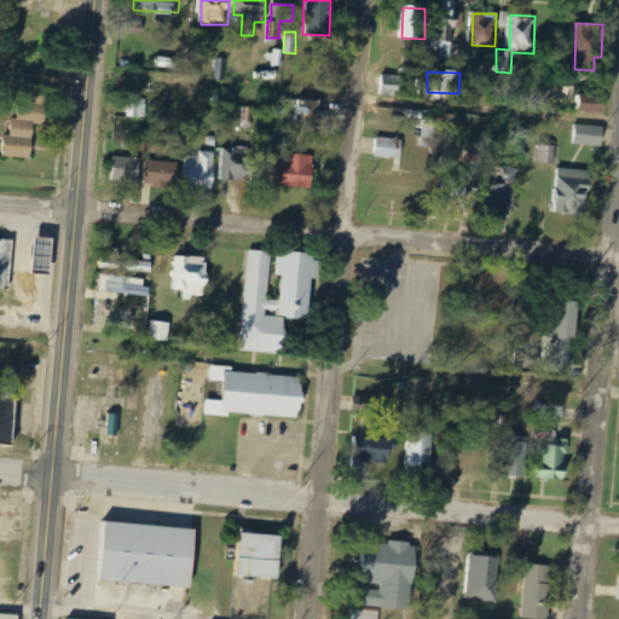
[(381,96),(404,97),(405,76),(382,75),(381,96)]
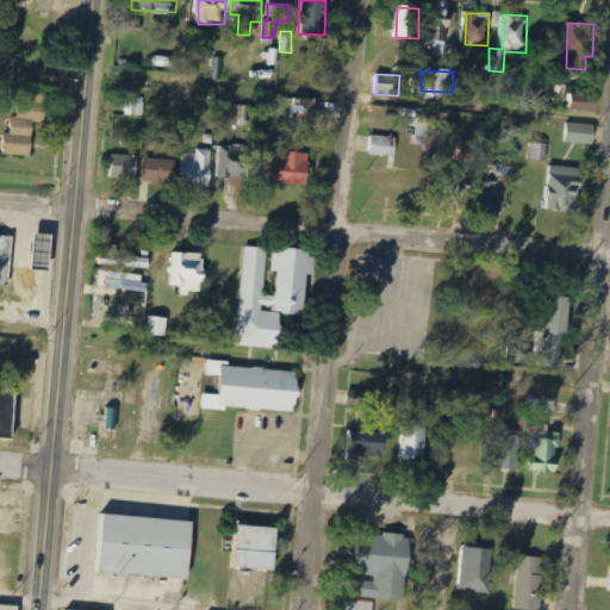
[(566,85),(554,85),(554,101),(566,103),(566,85)]
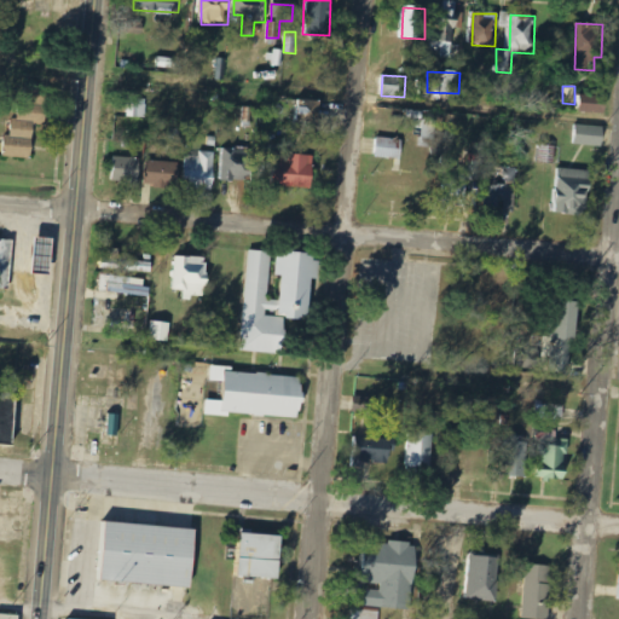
[(4,157),(34,158),(35,123),(45,125),(46,103),(40,103),(41,88),(32,87),(30,102),(21,102),(19,119),(13,119),(12,136),(6,136),(4,157)]
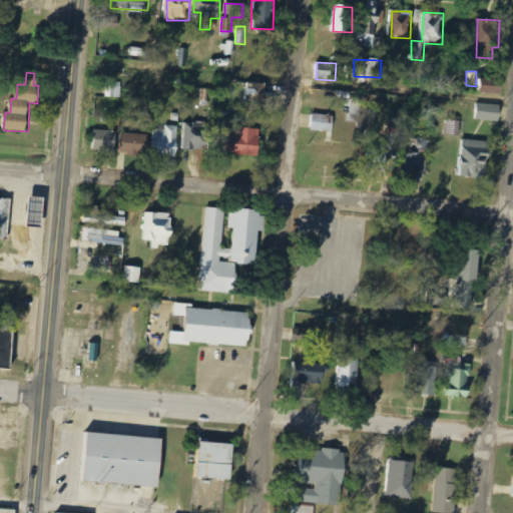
[(120,98),(121,78),(107,77),(106,97),(120,98)]
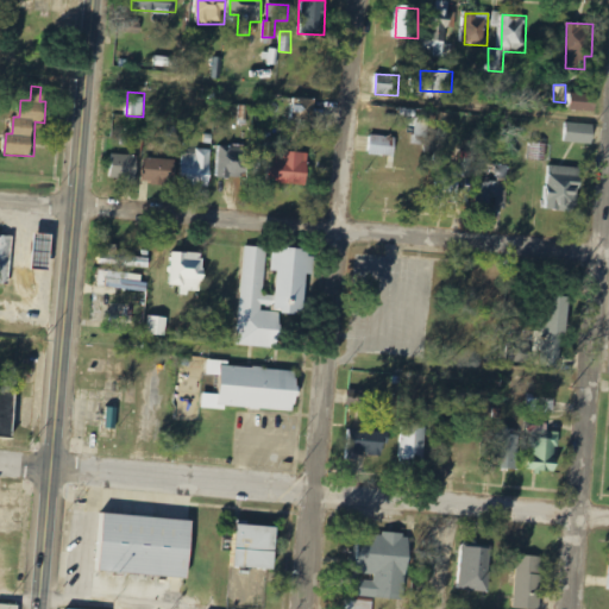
[(567,108),(596,112),(597,95),(569,93),(567,108)]
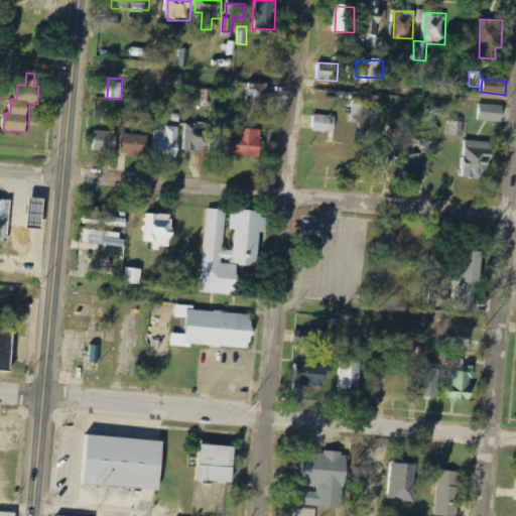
[(247,102),(266,103),(267,86),(248,85),(247,102)]
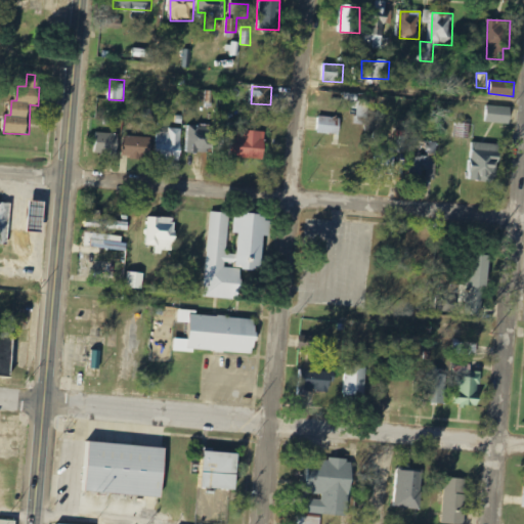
[(112,99),(97,100),(98,120),(113,119),(112,99)]
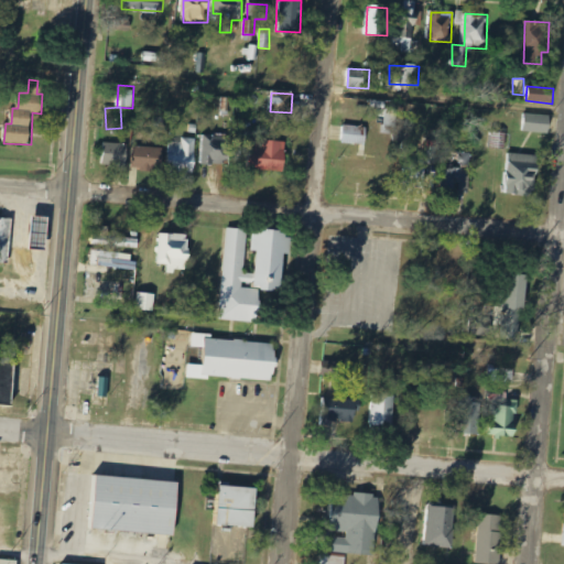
[(397,133),(398,110),(386,110),(384,133),(397,133)]
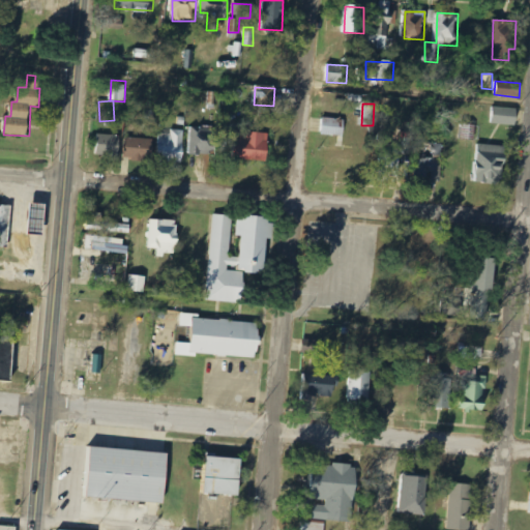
[(517,126),(519,110),(494,106),(492,123),(517,126)]
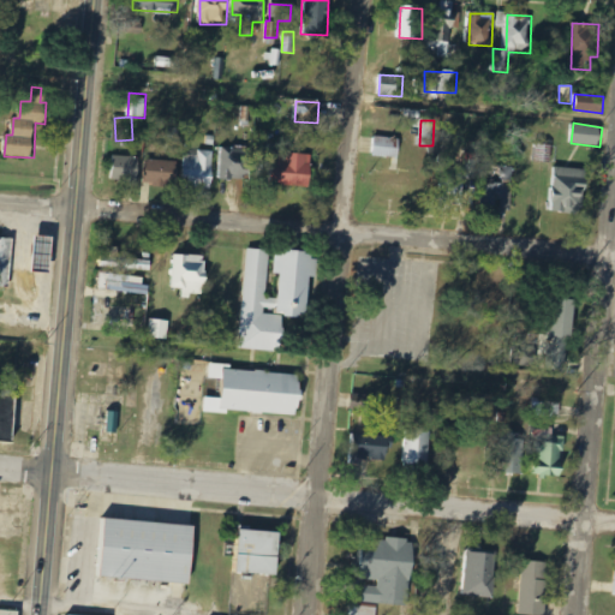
[(401,138),(374,137),(374,156),(400,157),(401,138)]
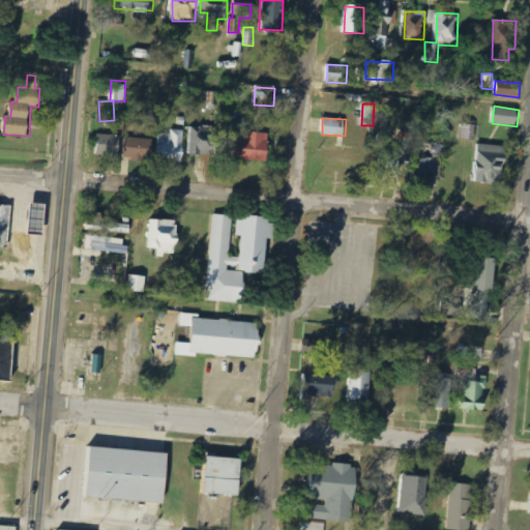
[(189,126),(188,154),(213,155),(214,127),(189,126)]
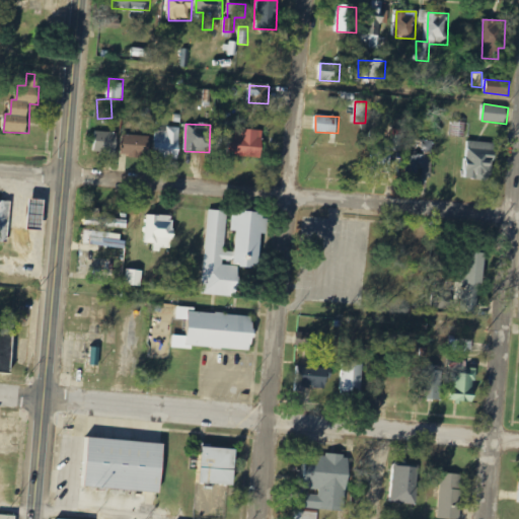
[(179,159),(180,128),(166,128),(166,132),(153,131),(153,158),(179,159)]
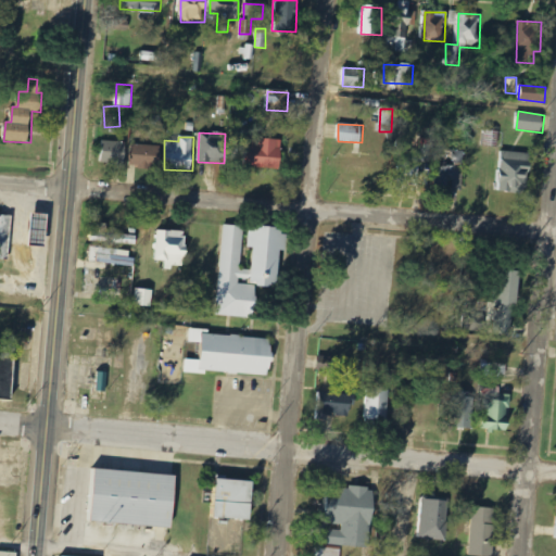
[(283,139),(245,137),(244,166),(282,168),(283,139)]
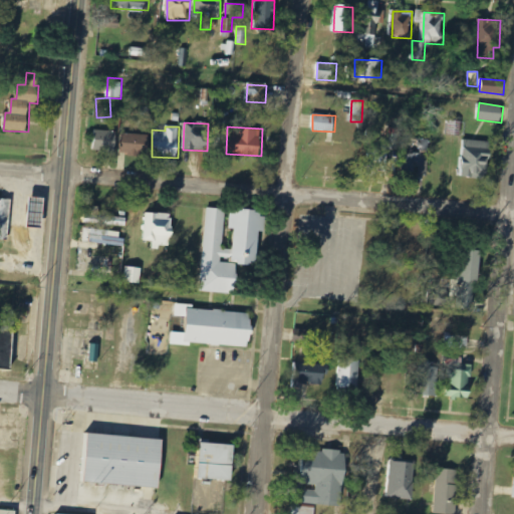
[(116,132),(93,131),(92,152),(115,153),(116,132)]
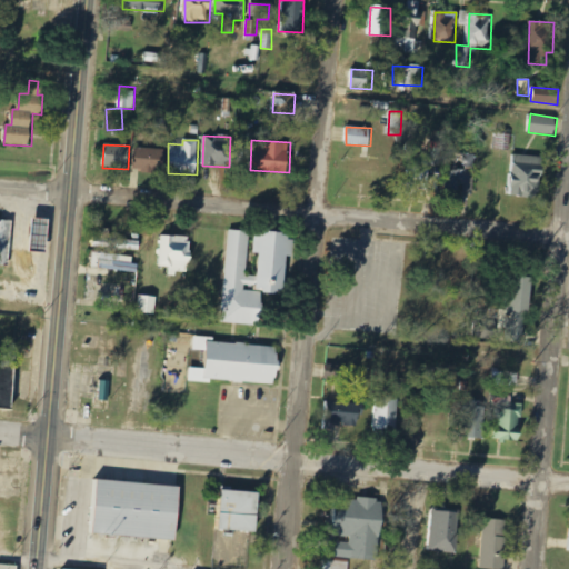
[(133,171),(161,172),(162,150),(135,149),(133,171)]
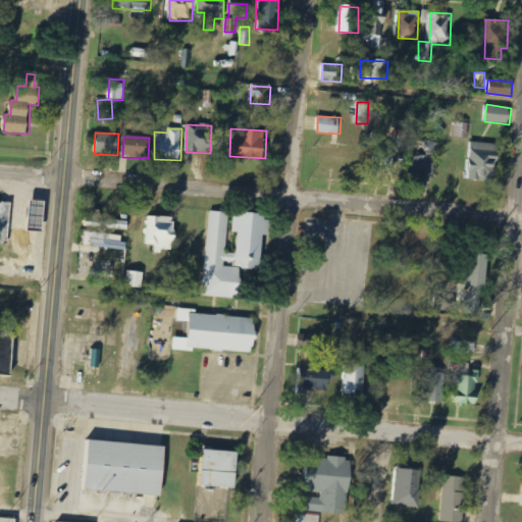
[(375,142),(374,173),(393,174),(394,150),(400,150),(400,143),(375,142)]
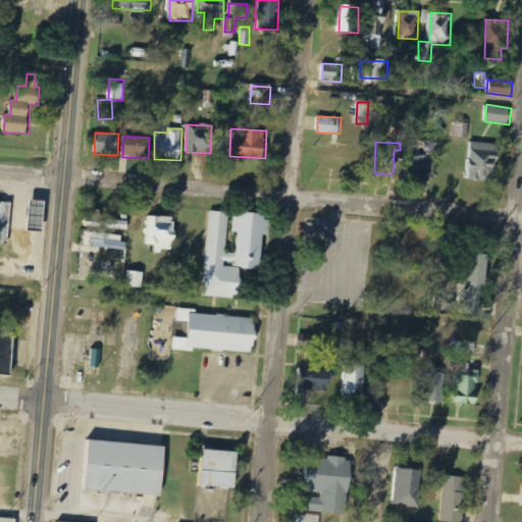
[(434,179),(435,142),(420,142),(420,150),(409,150),(408,178),(434,179)]
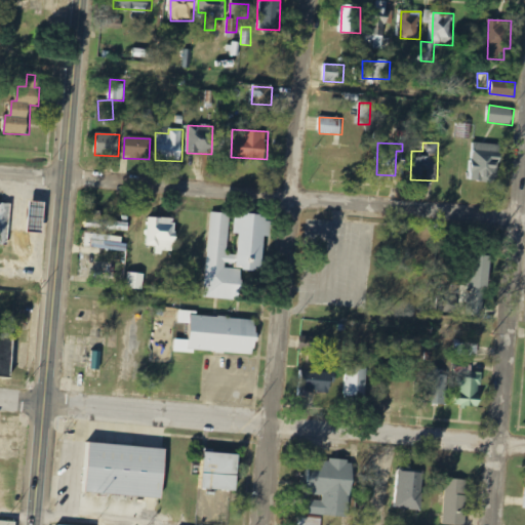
[(500,145),(472,143),(470,180),(498,182),(500,145)]
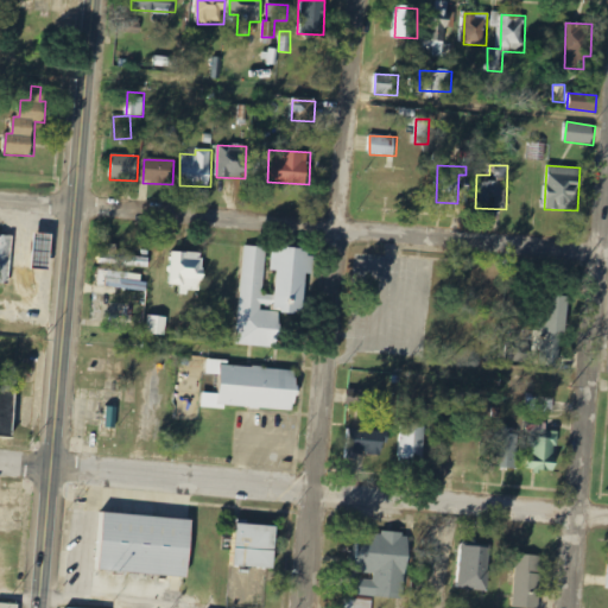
[(51,235),(35,233),(31,268),(48,271),(51,235)]
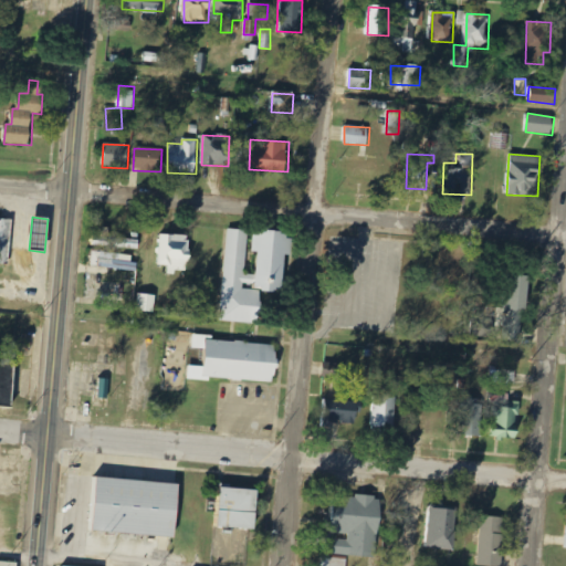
[(9,219),(0,218),(0,263),(6,264),(9,219)]
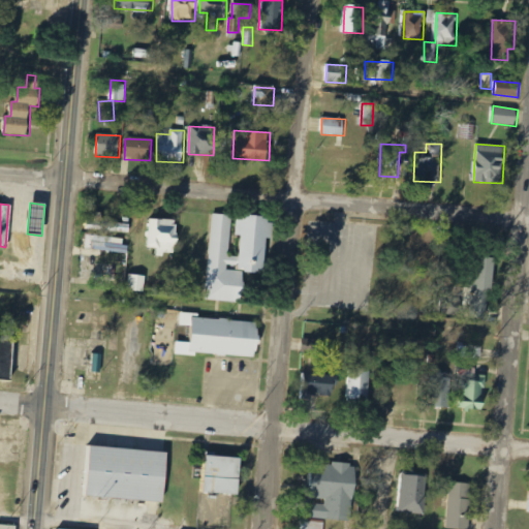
[(206,300),(243,303),(245,273),(267,274),(270,219),(238,217),(236,236),(240,236),(238,270),(228,270),(231,215),(212,214),(206,300)]
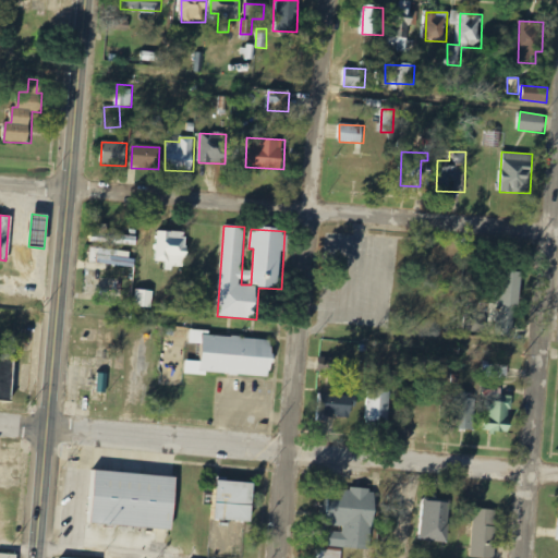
[(186,268),(189,232),(158,231),(157,262),(167,262),(167,268),(186,268)]
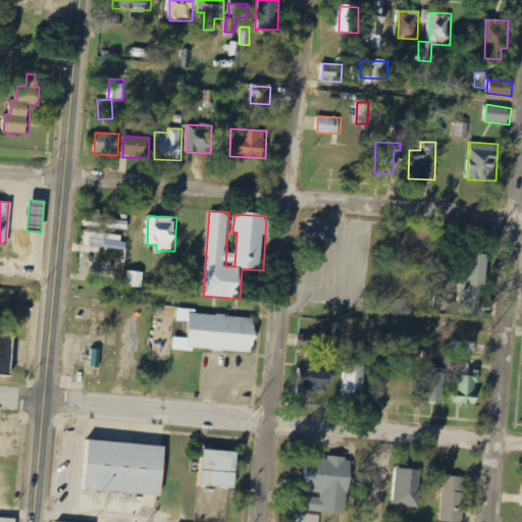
[(124,236),(92,233),(91,249),(124,250),(124,236)]
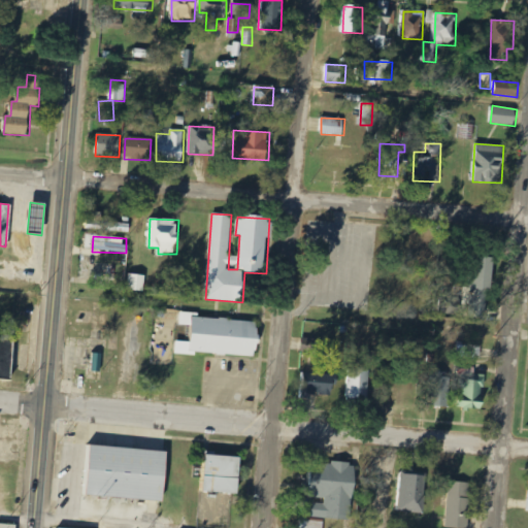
[(469,317),(488,319),(494,257),(475,256),(469,317)]
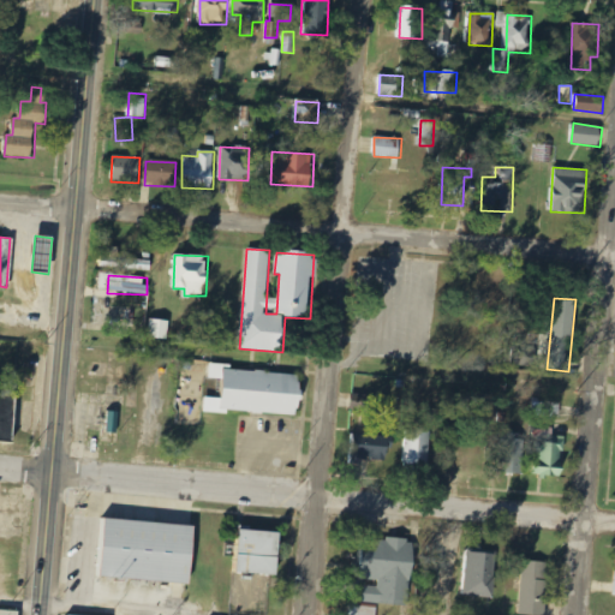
[(171,321),(151,320),(149,338),(168,340),(171,321)]
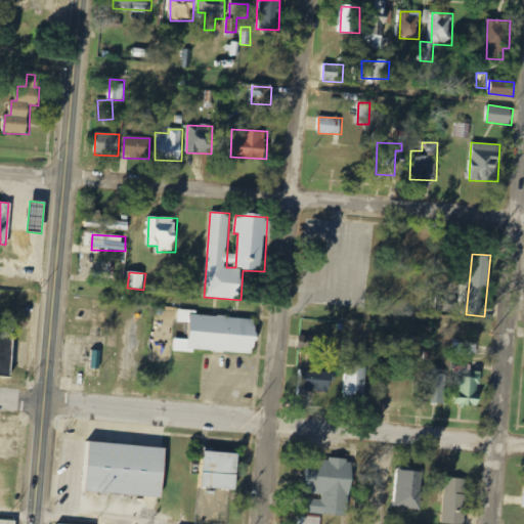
[(174,337),(173,349),(254,356),(257,319),(178,312),(178,321),(190,322),(189,338),(174,337)]
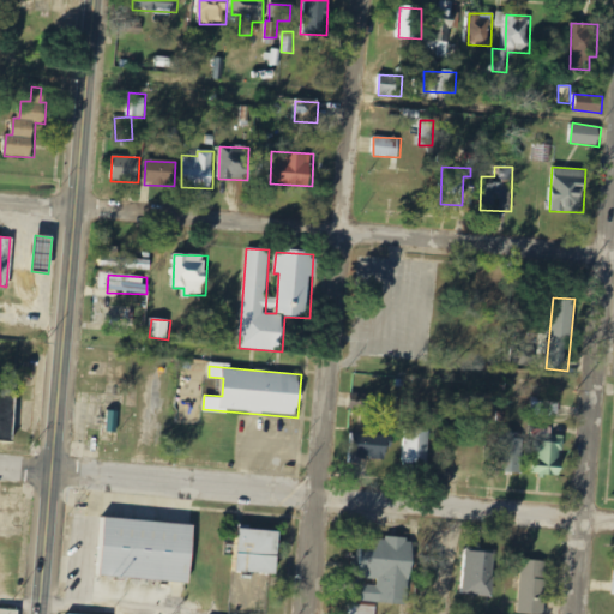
[(17,387),(0,386),(0,440),(16,441),(17,387)]
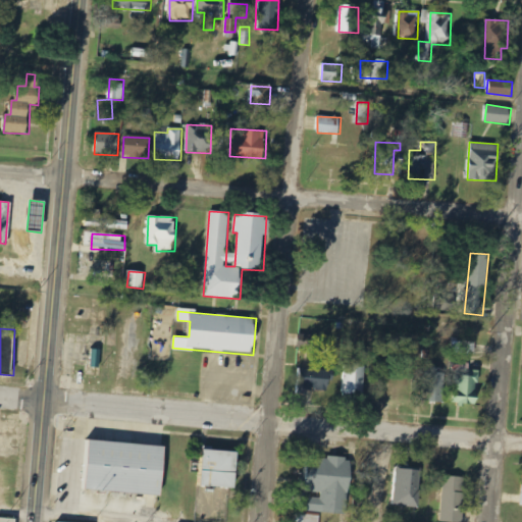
[(314,350),(316,336),(301,333),(299,347),(314,350)]
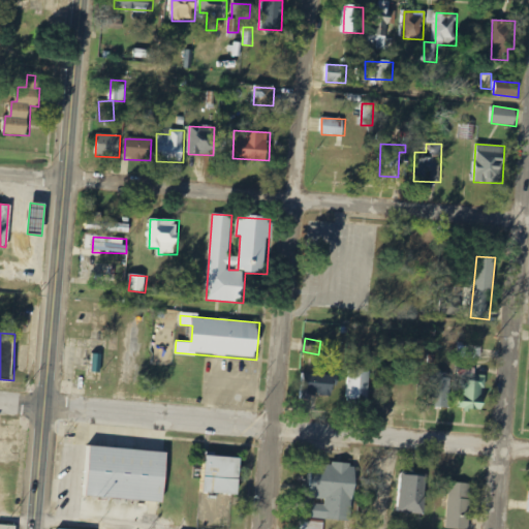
[(102,354),(93,354),(92,372),(101,373),(102,354)]
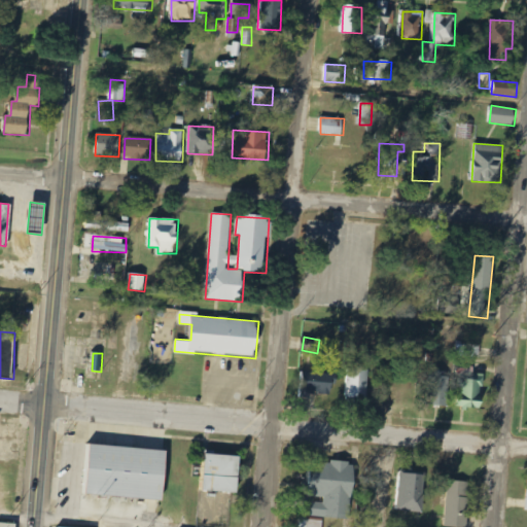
[(367,399),(370,370),(347,369),(346,398),(367,399)]
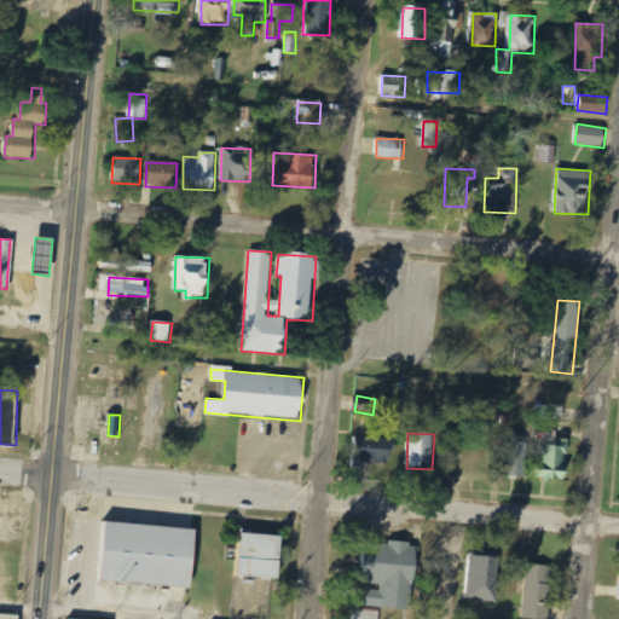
[(504,476),(527,476),(528,438),(505,437),(504,476)]
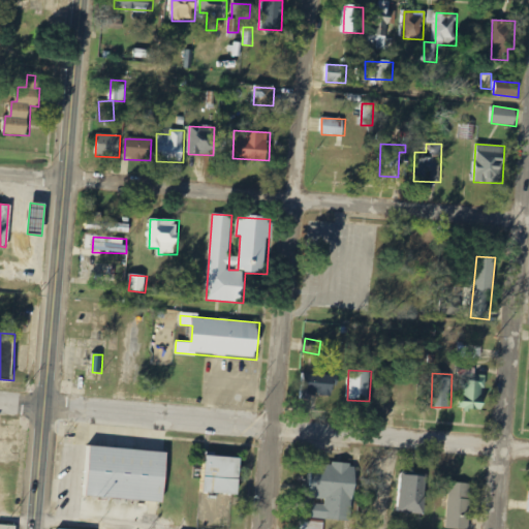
[(301,399),(314,400),(314,395),(335,396),(335,375),(302,374),(301,399)]
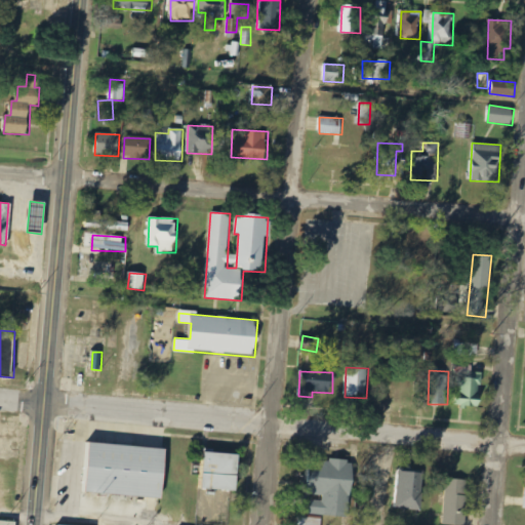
[(482,374),(460,373),(458,406),(481,407),(482,374)]
